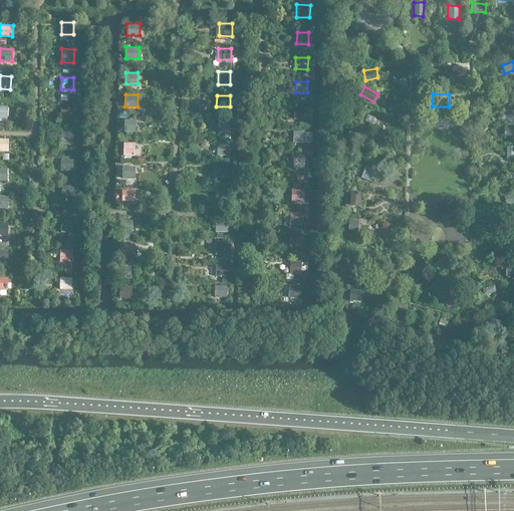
[(73,116),(73,104),(61,104),(61,116),(73,116)]
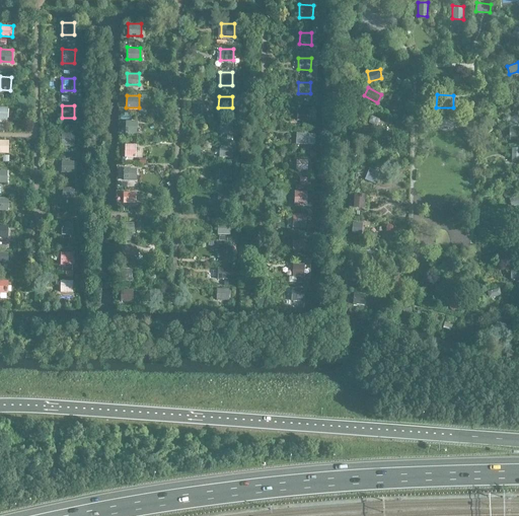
[(309,119),(309,106),(297,106),(297,119),(309,119)]
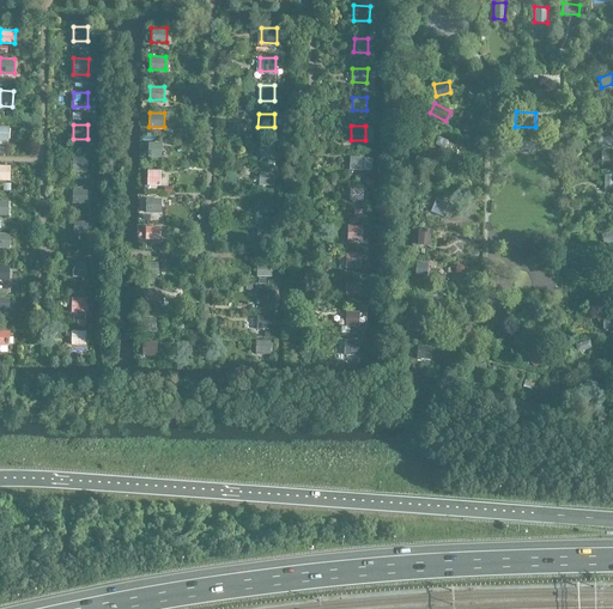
[(444,146),(448,139),(438,134),(435,141),(444,146)]
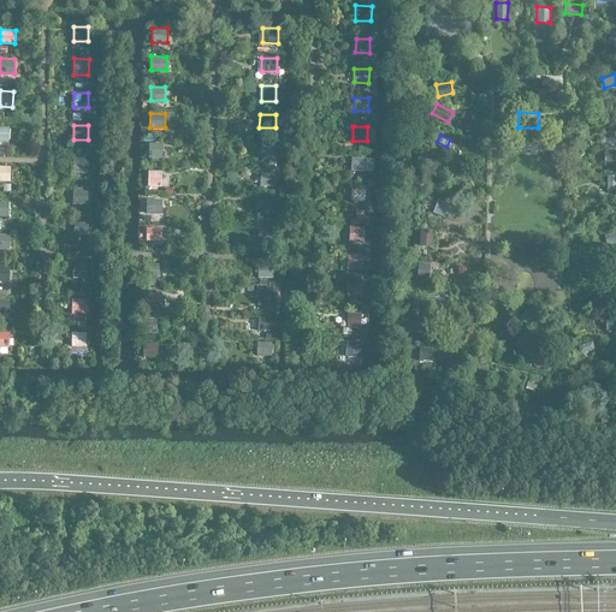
[(163,156),(163,142),(149,142),(148,156),(163,156)]
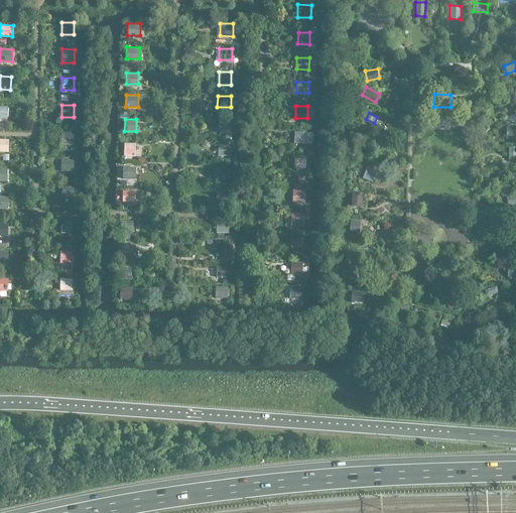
[(231,131),(231,119),(219,119),(219,131),(231,131)]
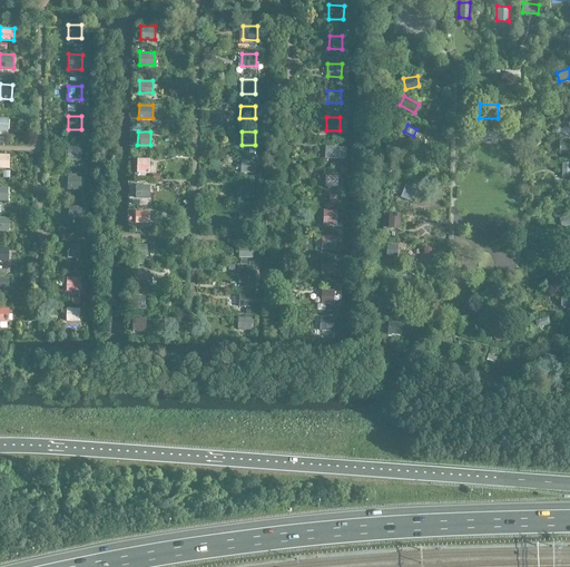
[(568,153),(569,137),(559,137),(559,153),(568,153)]
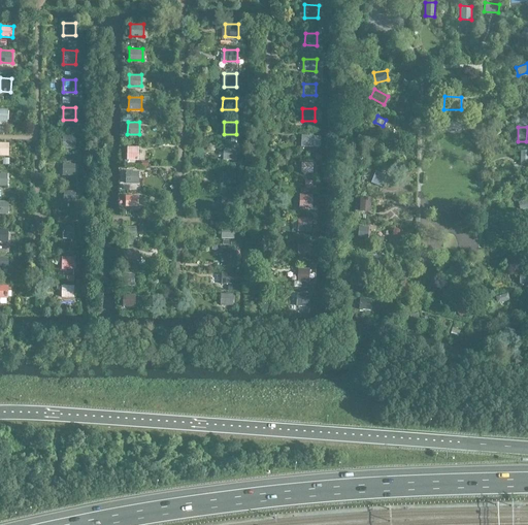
[(75,134),(62,134),(62,148),(75,146),(75,134)]
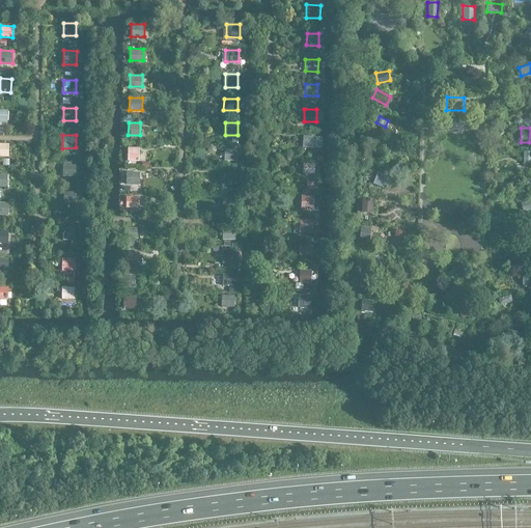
[(303,135),(302,145),(322,146),(323,136),(303,135)]
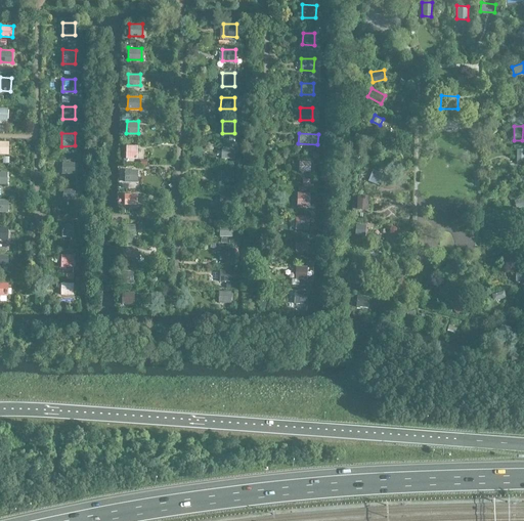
[(9,140),(0,140),(0,153),(8,154),(9,140)]
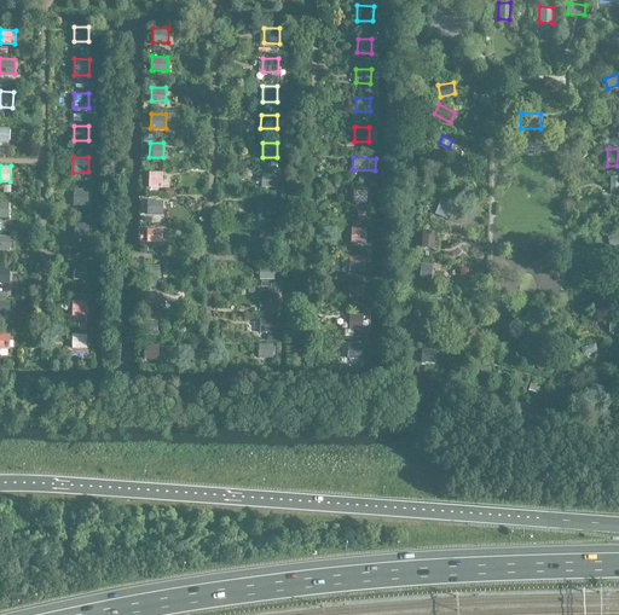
[(162,179),(162,170),(149,170),(149,186),(161,186),(161,179),(162,179)]
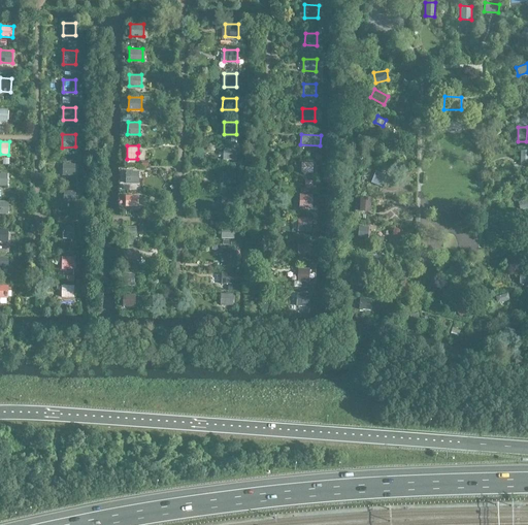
[(224,146),(223,159),(236,159),(236,148),(224,146)]
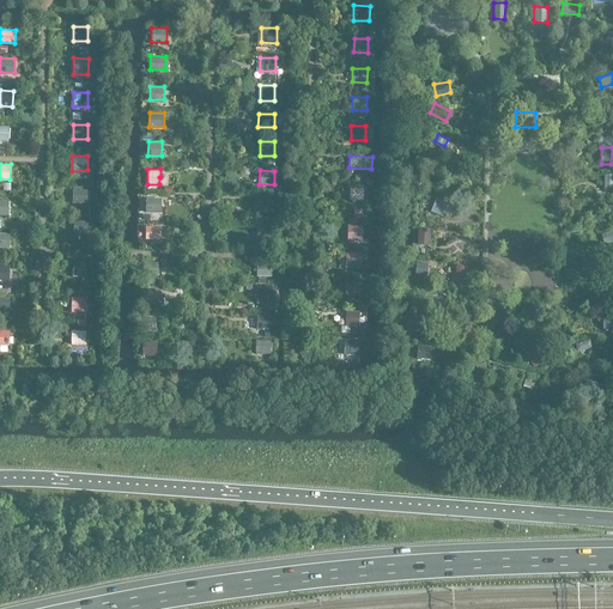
[(363,188),(350,187),(350,199),(363,200),(363,188)]
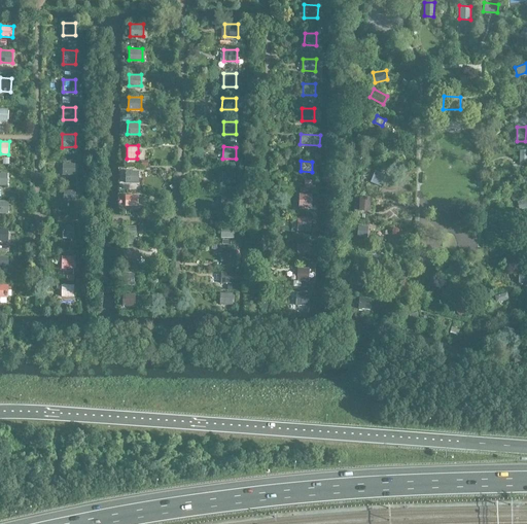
[(75,174),(75,163),(63,163),(62,174),(75,174)]
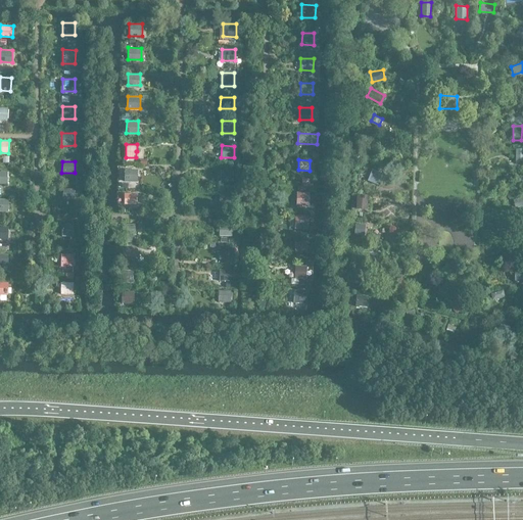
[(125,168),(125,180),(137,181),(138,169),(125,168)]
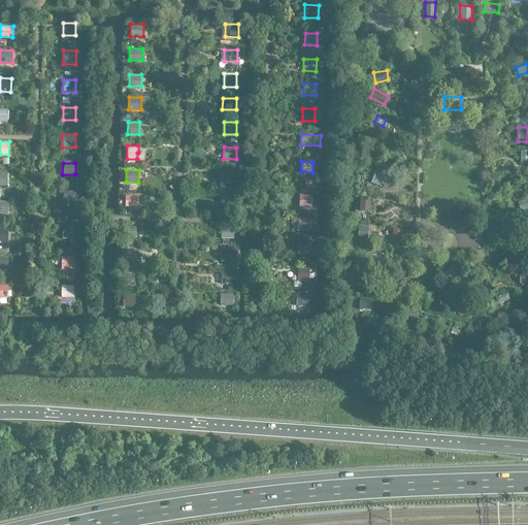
[(235,170),(223,170),(223,184),(235,183),(235,170)]
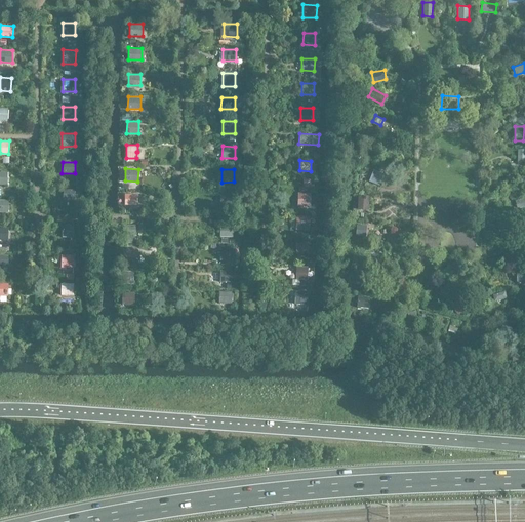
[(384,173),(373,169),(368,181),(378,185),(384,173)]
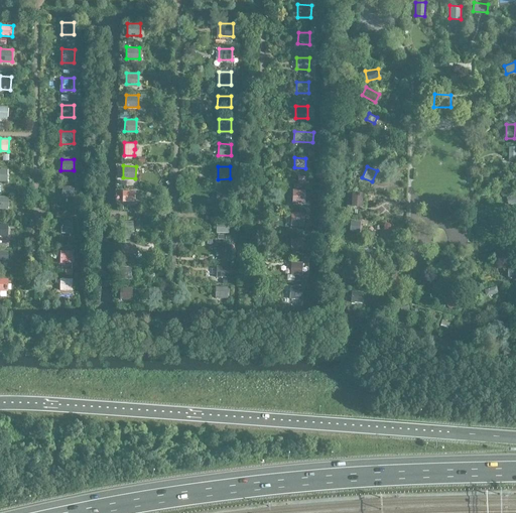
[(515,180),(515,169),(506,174),(510,183),(515,180)]
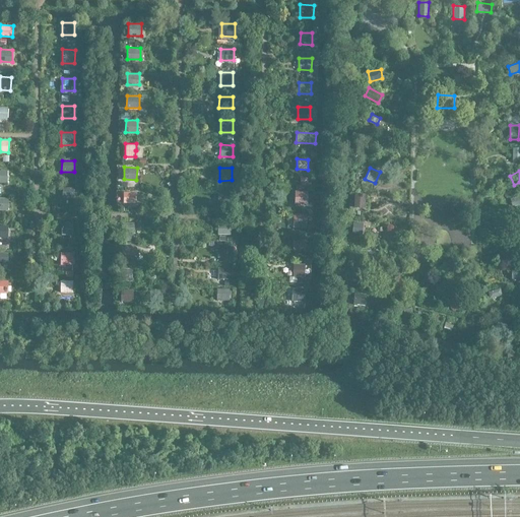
[(73,196),(73,187),(63,187),(63,196),(73,196)]
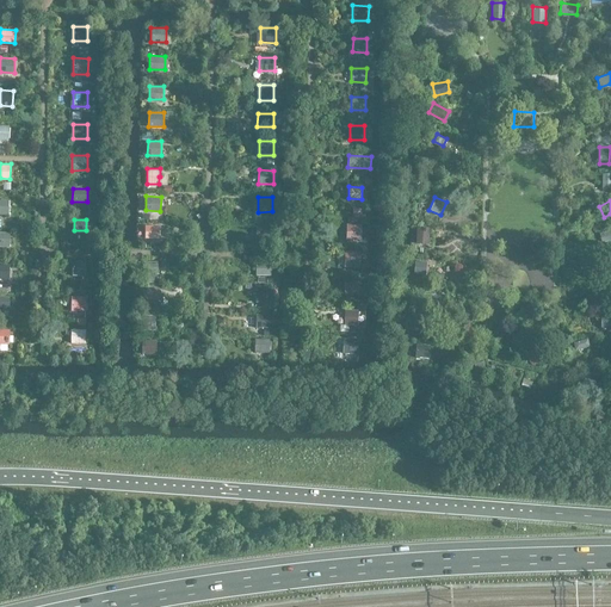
[(346,223),(346,239),(360,240),(362,223),(346,223)]
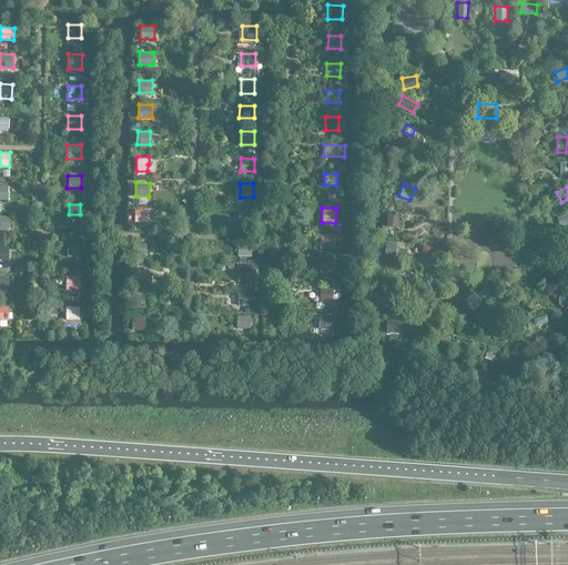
[(148,209),(134,209),(134,221),(148,221),(148,209)]
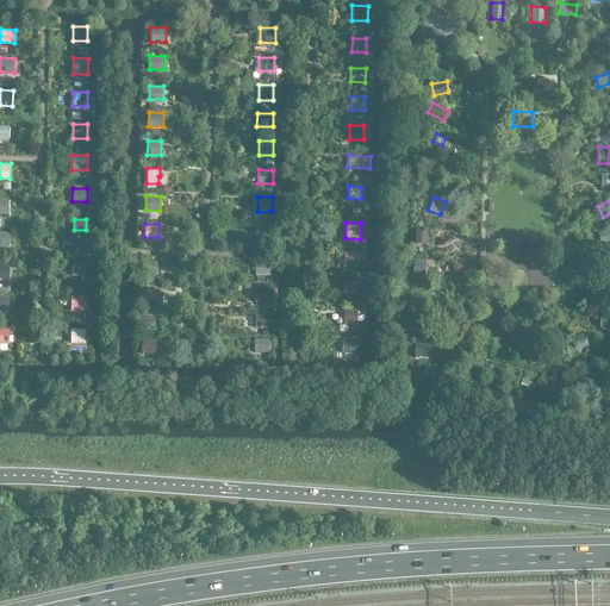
[(271,226),(256,226),(255,241),(271,241),(271,226)]
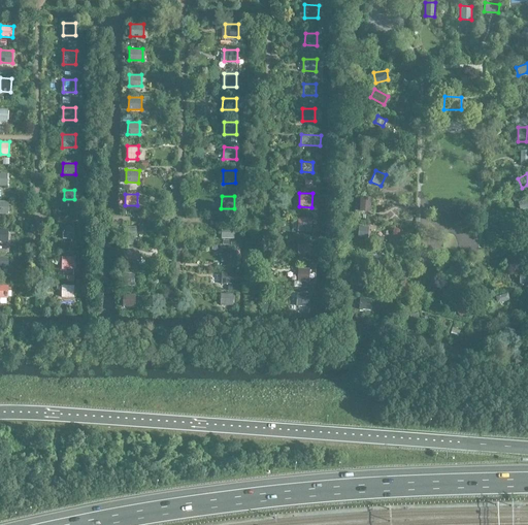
[(360,196),(359,209),(370,210),(370,196),(360,196)]
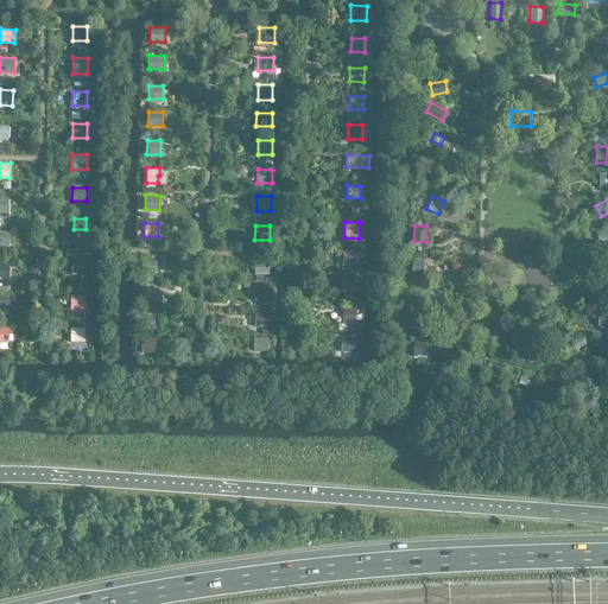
[(607,227),(596,230),(599,241),(607,237),(607,227)]
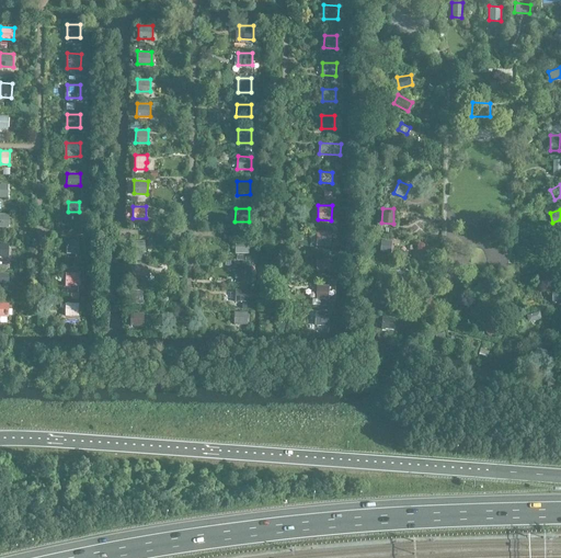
[(331,229),(317,229),(316,245),(330,246),(331,229)]
